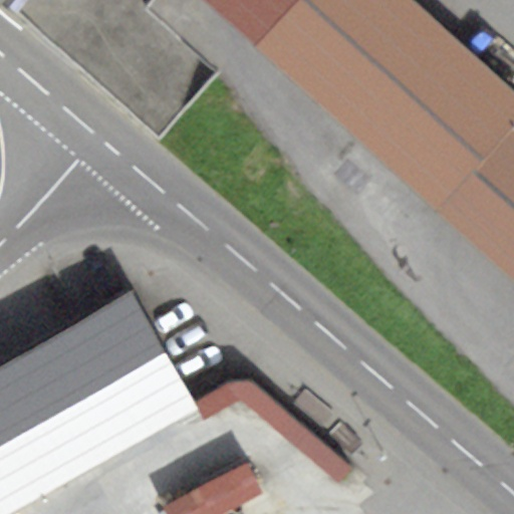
[(149,0),(1,0),(159,142),(218,73),(142,9),(149,0)]
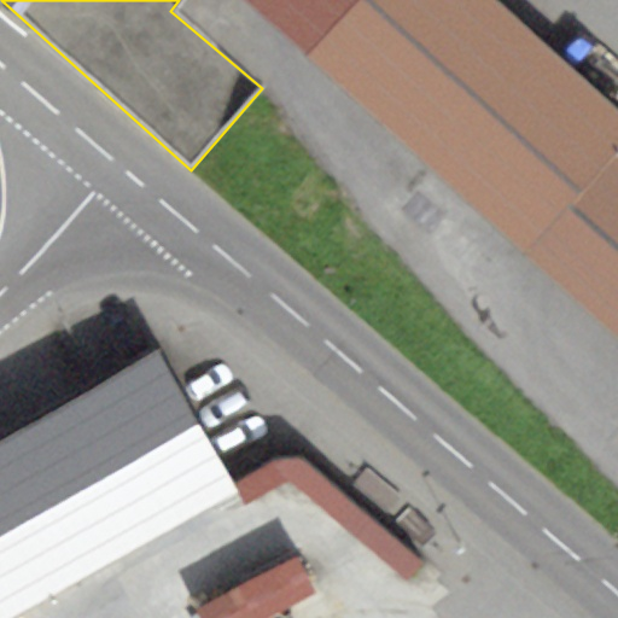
[(617,106),(499,0),(235,0),(617,342),(617,106)]
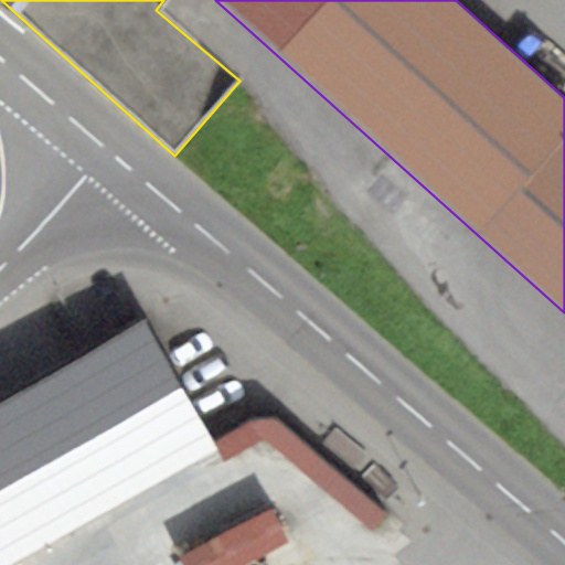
[(146,317),(0,398),(0,564),(6,564),(216,450),(212,443),(146,317)]
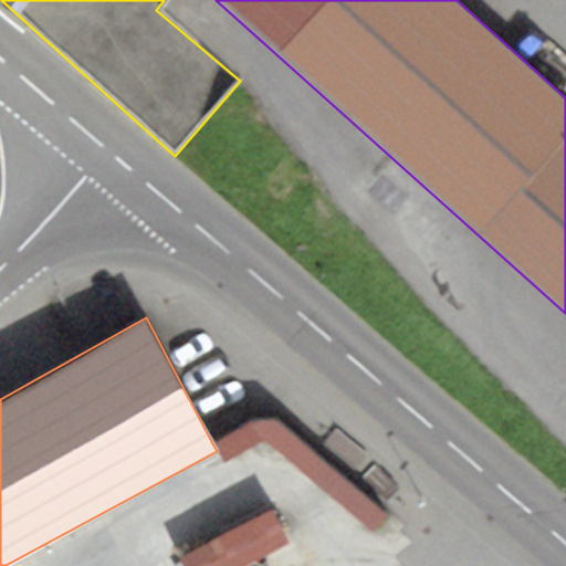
[(250,421),(212,443),(217,451),(223,462),(263,439),(371,533),(388,517),(274,420),(250,421)]
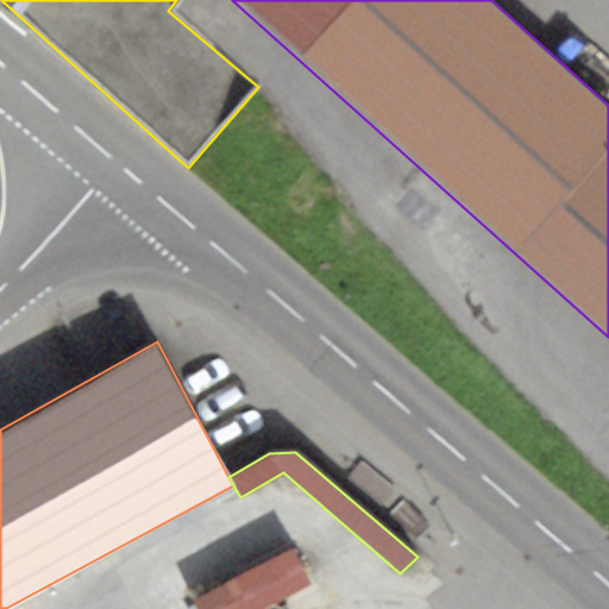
[(292,550),(193,601),(196,608),(265,608),(311,586),(292,550)]
